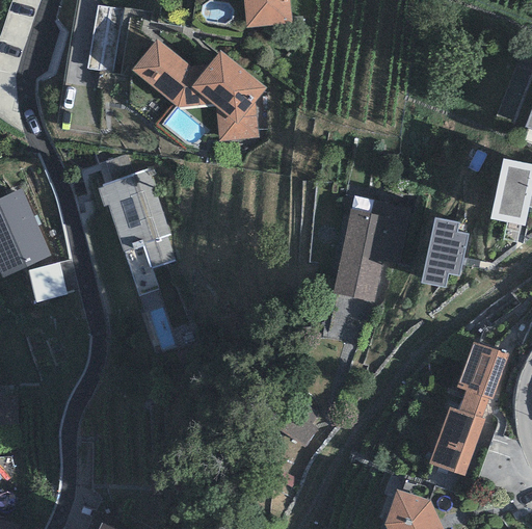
[(241,0),(245,26),(291,22),(289,0),(241,0)]
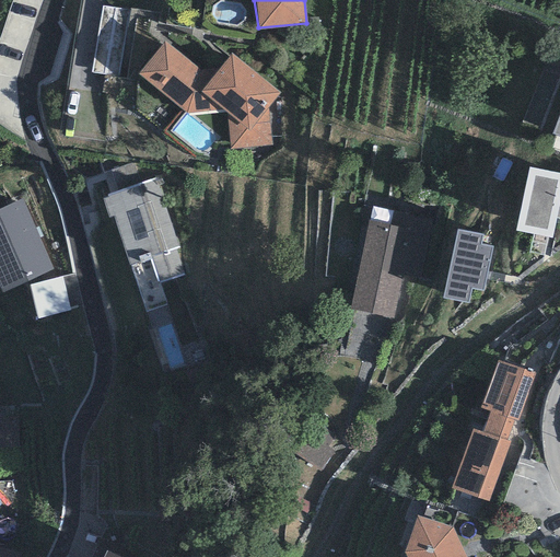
[(165,42),(139,73),(189,112),(222,107),(228,112),(232,144),(275,141),(269,105),(280,92),(233,51),(211,76),(165,42)]
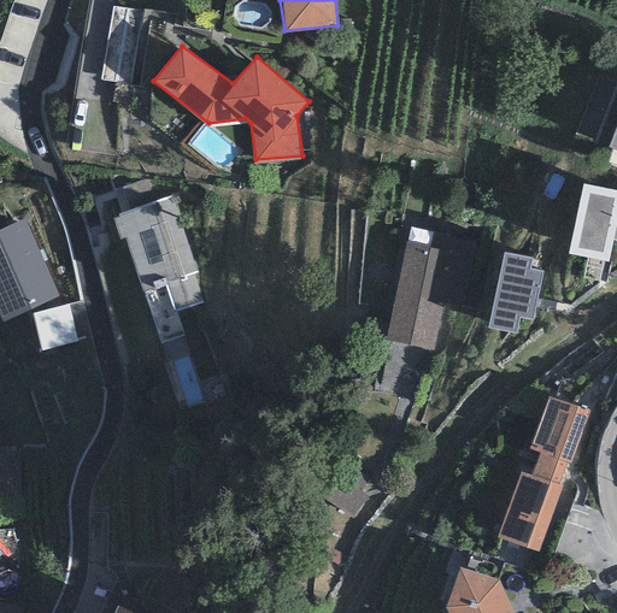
[(616,214),(616,190),(582,183),(569,253),(607,261),(616,214)]
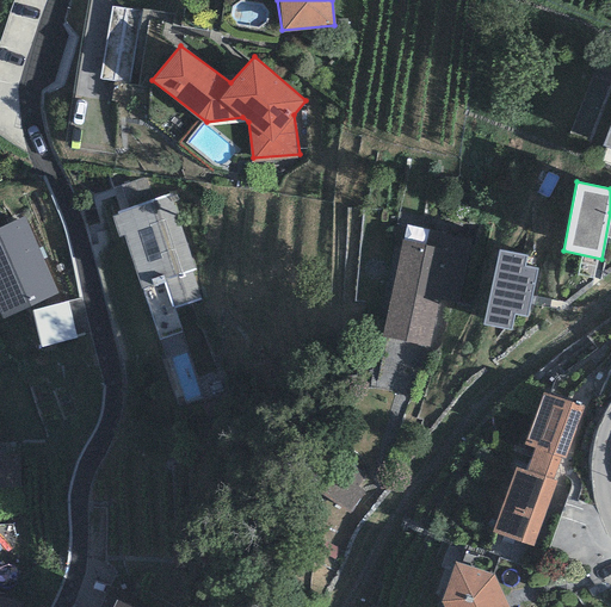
[(170,193),(115,212),(142,286),(164,279),(173,305),(205,295),(170,193)]
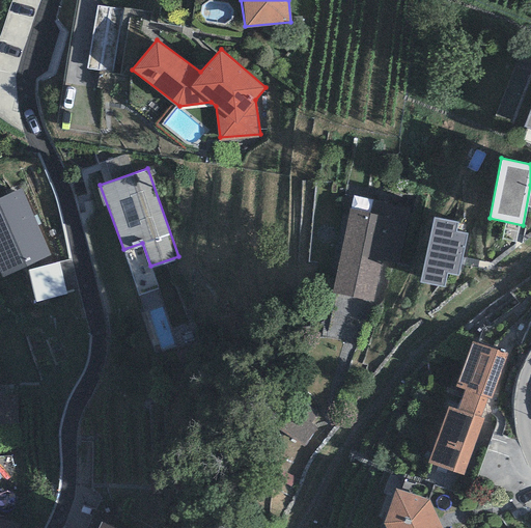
[(21,187),(0,196),(0,270),(4,278),(53,254),(21,187)]
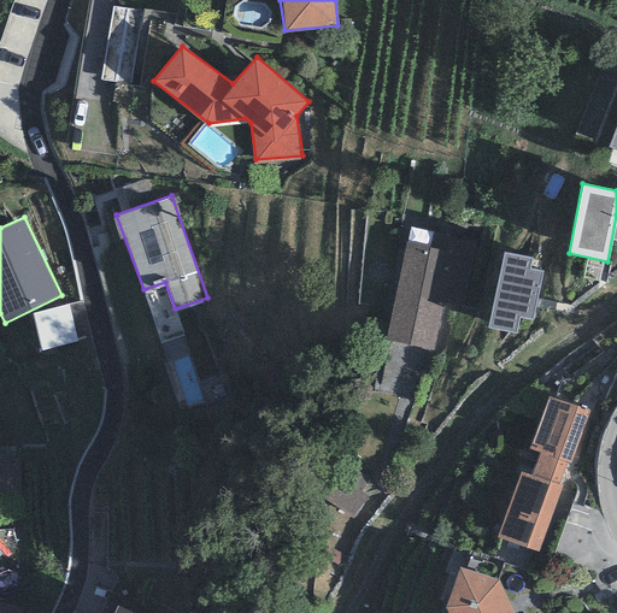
[(456,235),(410,225),(387,339),(434,347),(444,300),(462,304),(465,286),(450,265),(456,235)]
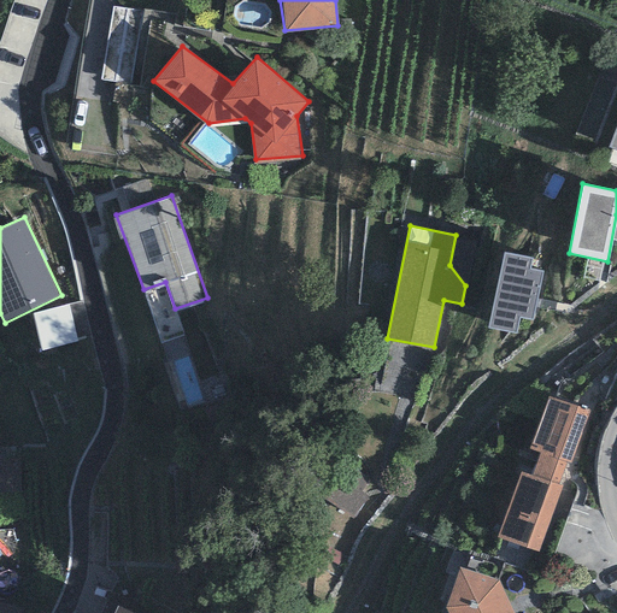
[(533,258),(505,252),(488,328),(516,332),(519,316),(533,319),(544,270),(530,266),(533,258)]
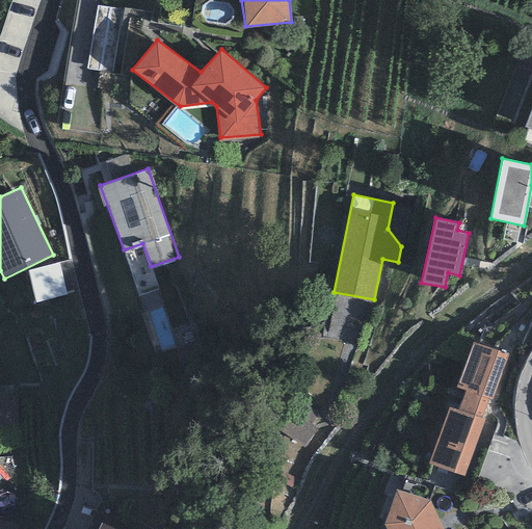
[(62,263),(31,270),(38,302),(70,296),(62,263)]
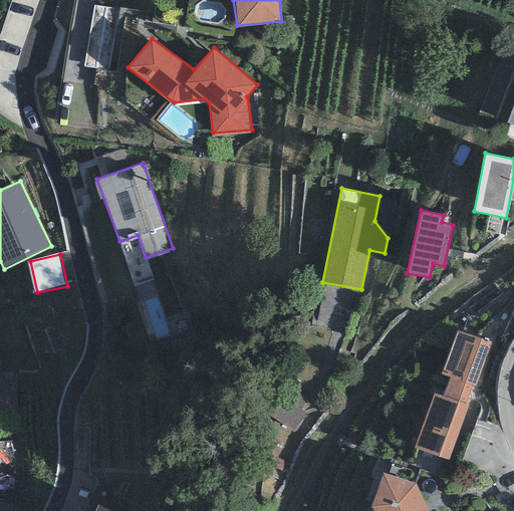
[(491,340),(456,329),(441,374),(450,377),(443,397),(465,404),(472,382),(476,384),(491,340)]
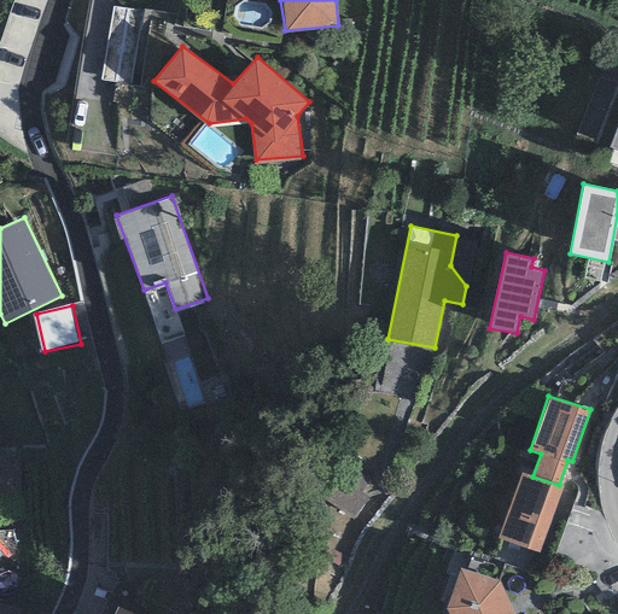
[(19,457),(0,457),(0,491),(21,491),(19,457)]
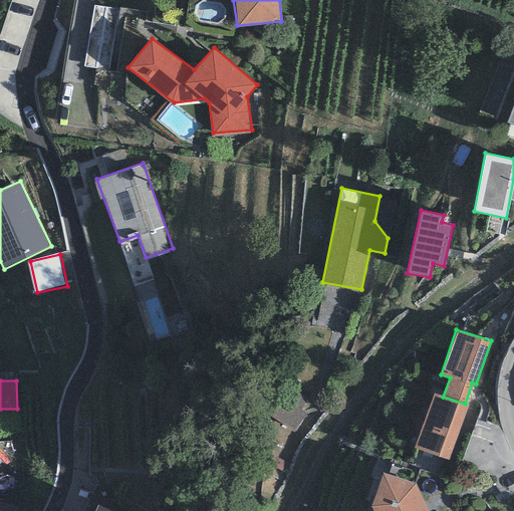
[(449,459),(468,405),(465,404),(443,397),(434,393),(415,447),(449,459)]
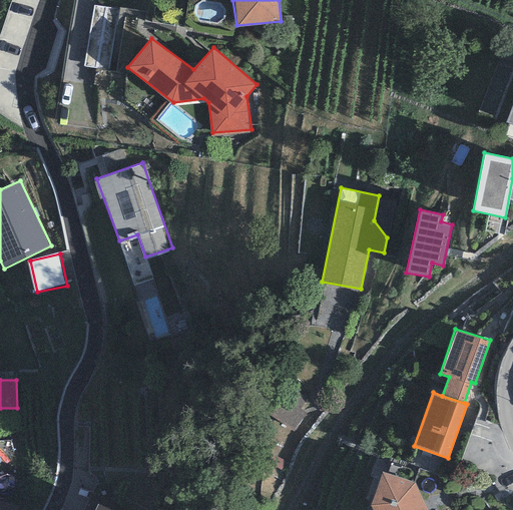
[(429,509),(416,481),(381,471),(371,506),(372,509),(429,509)]
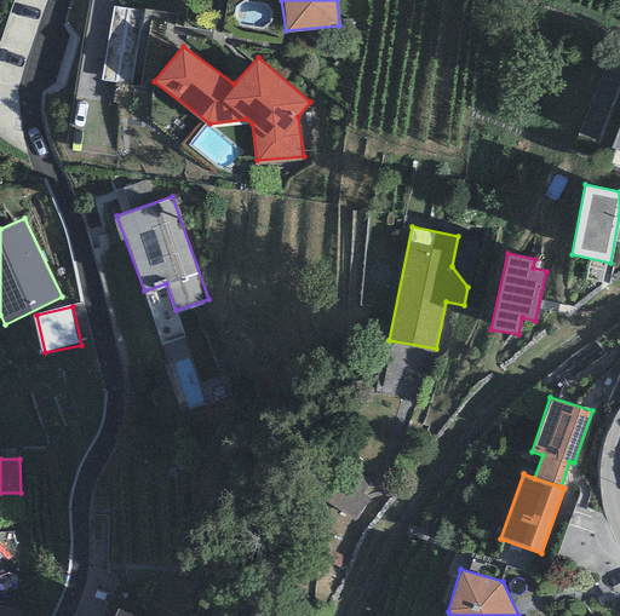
[(0,615),(19,615),(22,608),(0,603),(0,615)]
